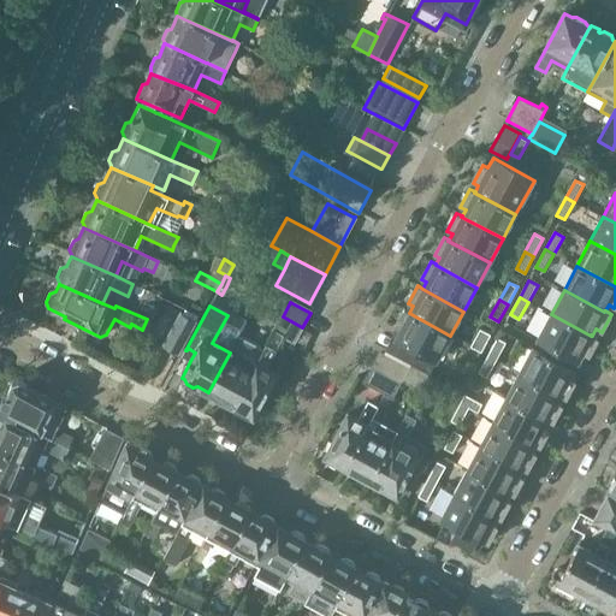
[(450,336),(409,313),(404,309),(395,327),(400,330),(396,338),(404,343),(396,357),(428,374),(450,336)]
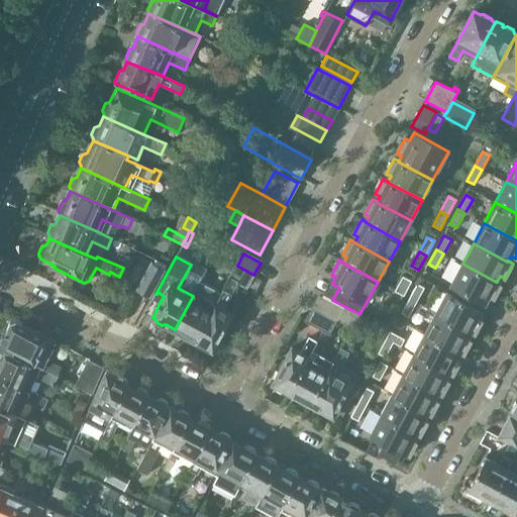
[(152,263),(137,292),(148,298),(164,269),(152,263)]
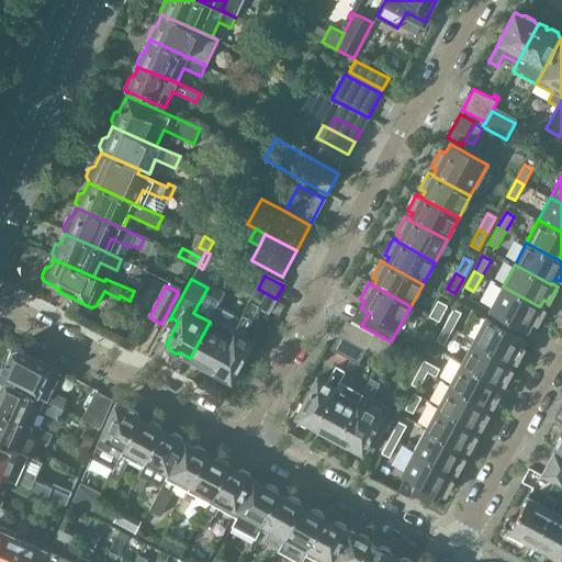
[(539,306),(503,287),(491,310),(528,329),(531,323),(537,325),(546,308),(540,306),(539,305),(539,306)]
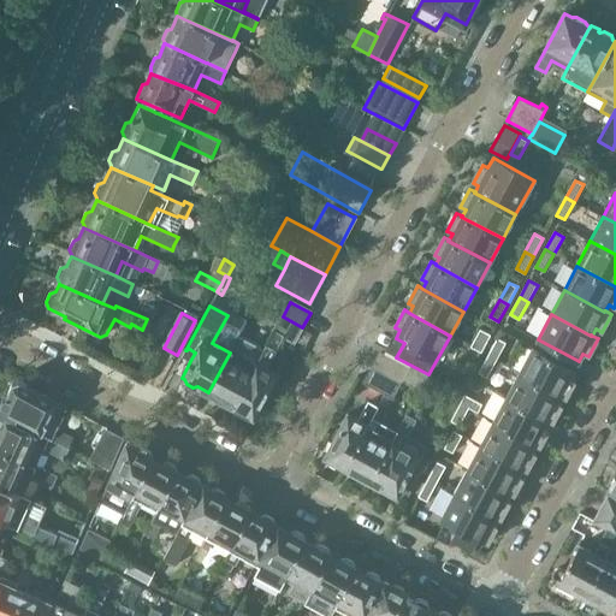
[(272,335),(282,341),(292,345),(302,327),(283,317),(272,335)]
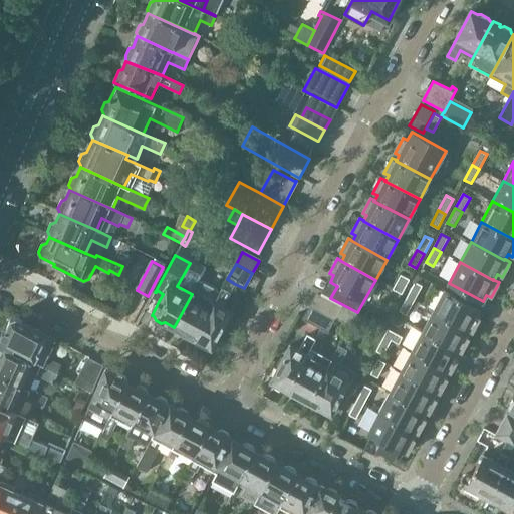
[(393,289),(402,294),(410,279),(401,275),(393,289)]
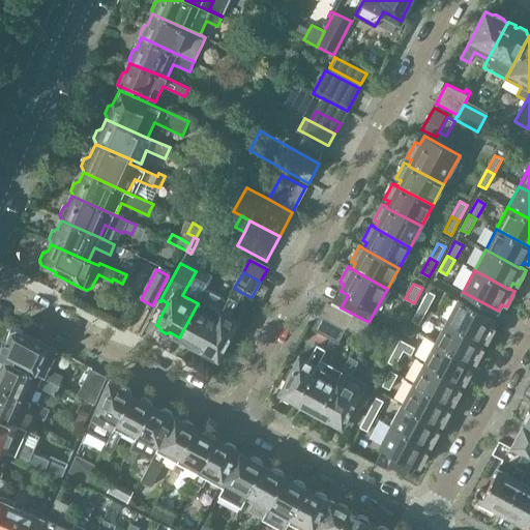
[(221,316),(202,350),(204,351),(206,355),(211,358),(215,357),(218,359),(238,322),(229,318),(242,293),(234,288),(219,316),(221,316)]
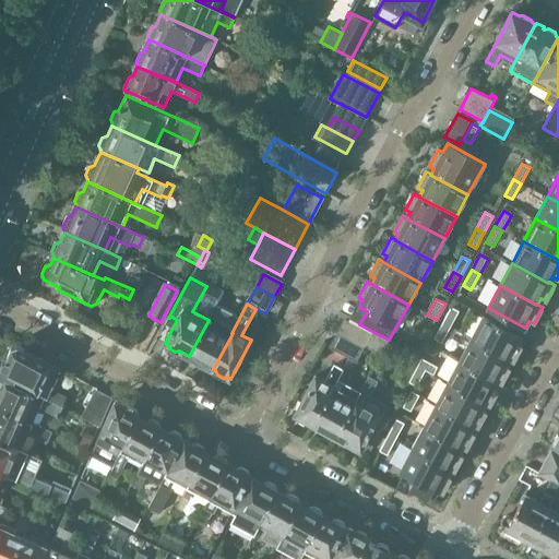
[(443,323),(451,326),(459,311),(451,307),(443,323)]
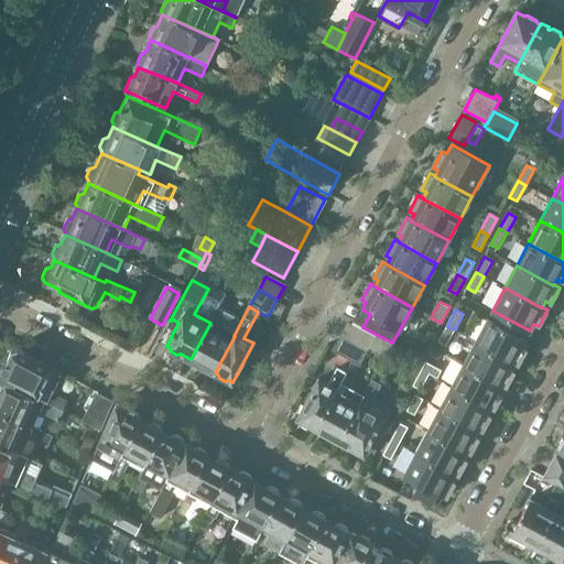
[(525,338),(488,318),(476,342),(518,365),(527,348),(521,346),(525,338)]
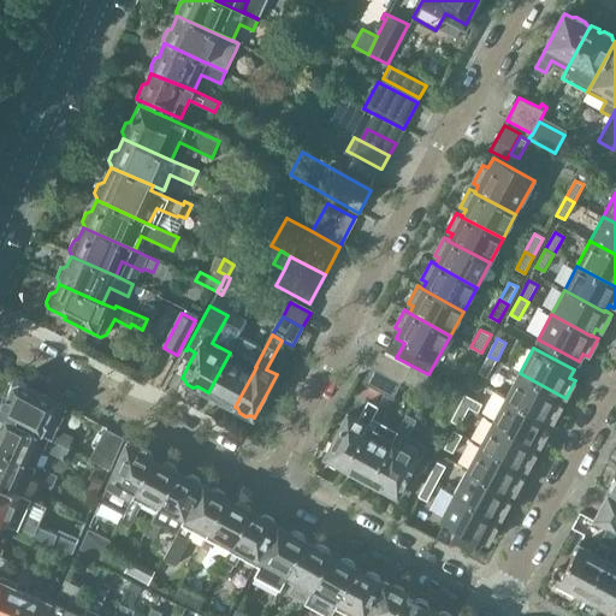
[(232,406),(235,407),(256,367),(255,367),(230,353),(208,392),(219,398),(220,402),(227,406),(232,406)]
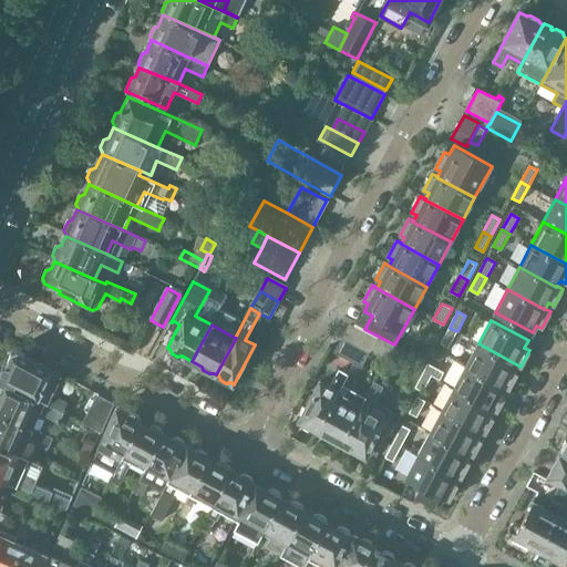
[(350,326),(343,339),(368,352),(375,339),(350,326)]
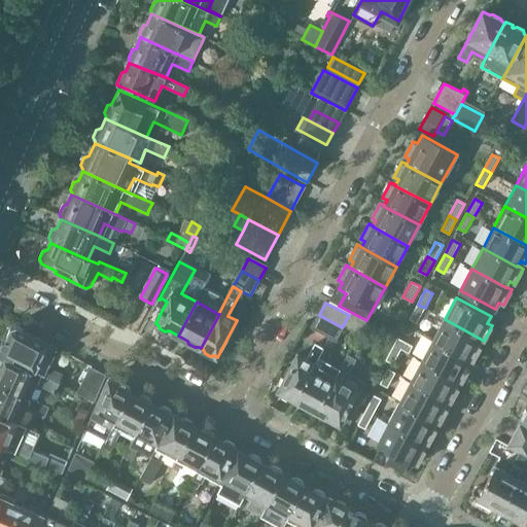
[(425,308),(418,305),(410,319),(417,323),(425,308)]
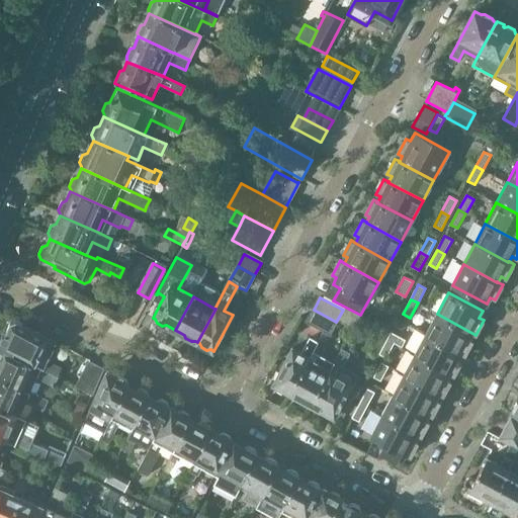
[(308,321),(316,326),(324,330),(330,333),(336,322),(314,310),(308,321)]
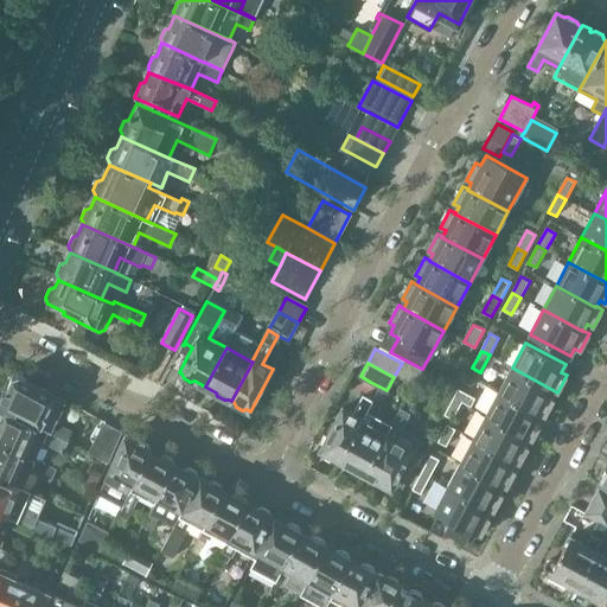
[(549,396),(553,390),(512,368),(498,390),(540,414),(544,416),(554,398),(549,396)]
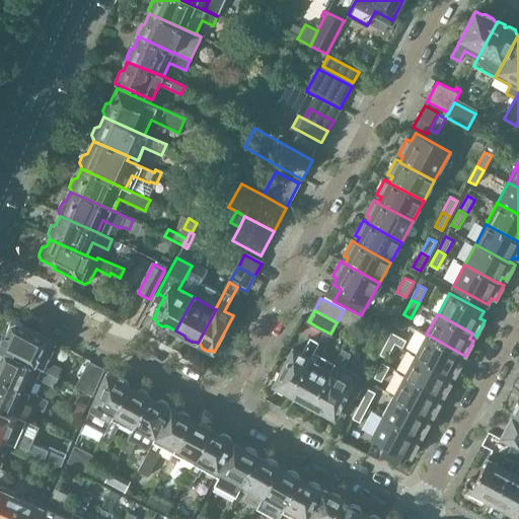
[(0,341),(0,348),(1,349),(58,377),(63,369),(53,364),(50,359),(57,344),(15,320),(10,322),(5,335),(2,336),(0,341)]
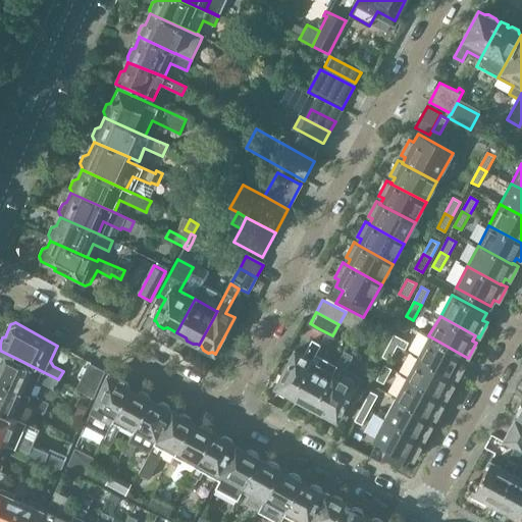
[(293,396),(311,362),(326,332),(318,328),(303,358),(294,353),(275,386),(278,388),(280,392),(285,395),(290,395),(293,396)]
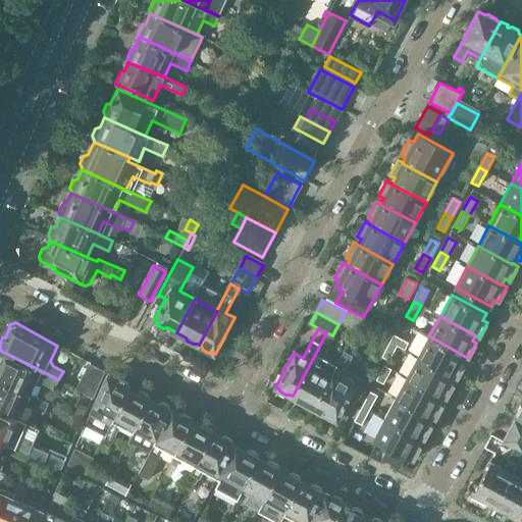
[(326,332),(311,362),(293,396),(302,401),(303,404),(309,407),(313,407),(314,408),(332,374),(319,367),(323,359),(322,358),(334,336),(332,335),(326,332)]
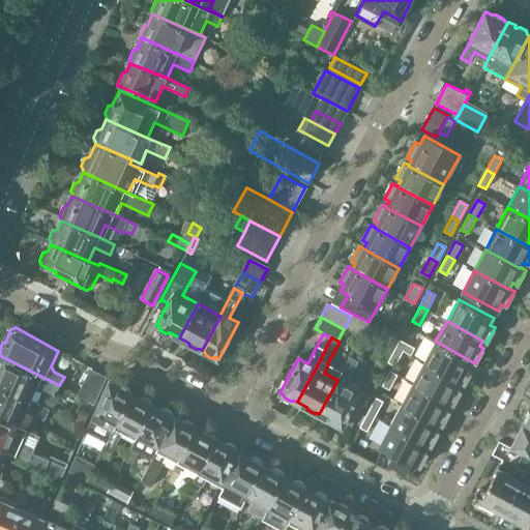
[(400,340),(396,347),(404,351),(411,355),(415,348),(400,340)]
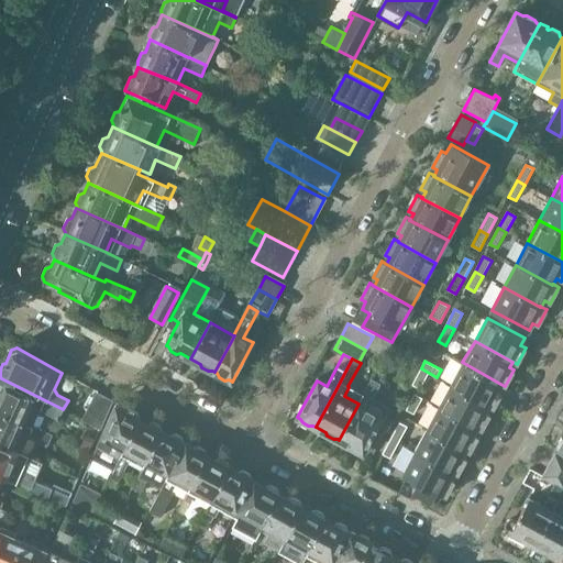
[(487,405),(493,408),(501,393),(497,389),(500,384),(462,362),(451,385),(487,405)]
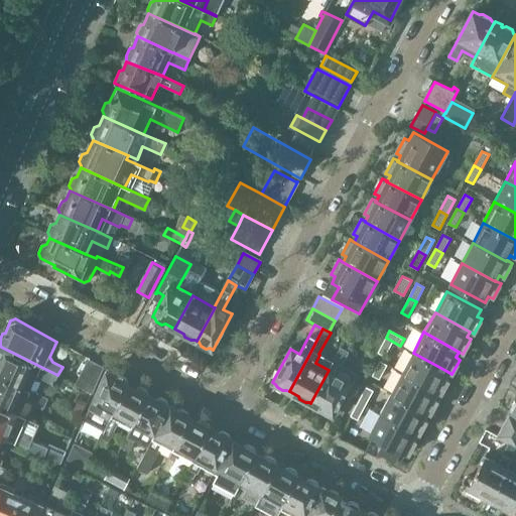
[(386,338),(378,353),(385,357),(393,342),(386,338)]
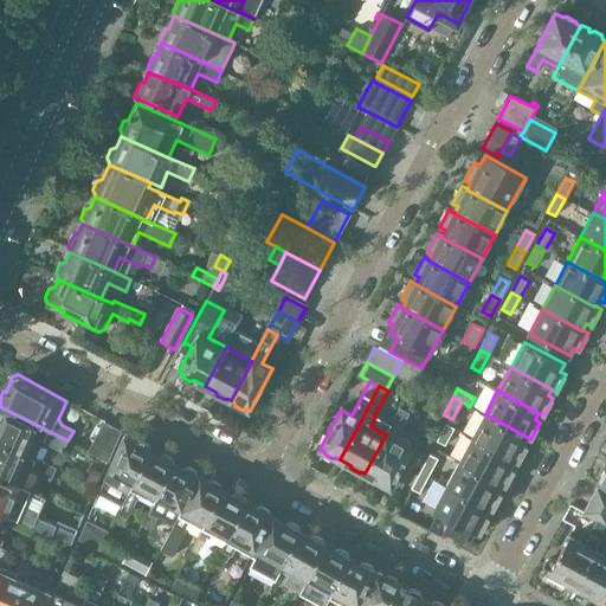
[(0,442),(36,458),(43,443),(64,452),(69,442),(68,440),(1,407),(0,408),(0,442)]
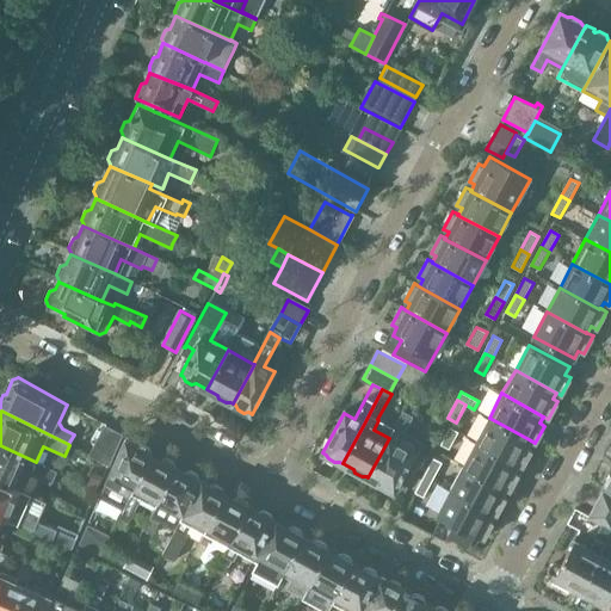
[(389,438),(368,477),(378,482),(381,487),(387,491),(392,489),(394,492),(415,451),(397,442),(411,419),(401,415),(389,438)]
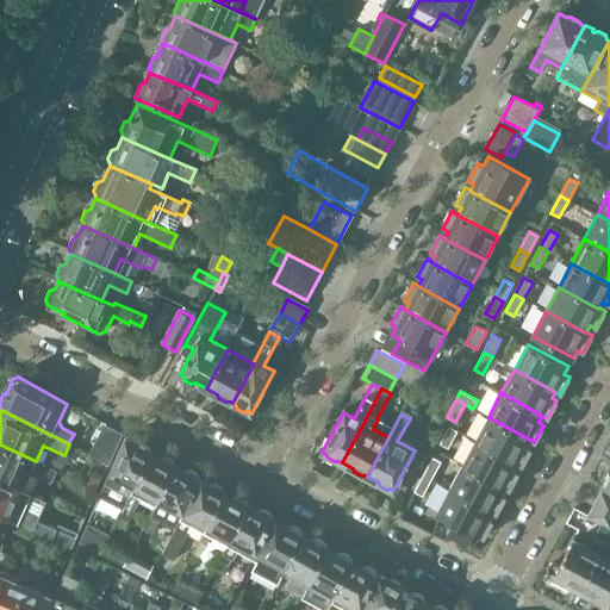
[(515,462),(521,466),(530,449),(526,446),(529,440),(489,417),(475,441),(515,462)]
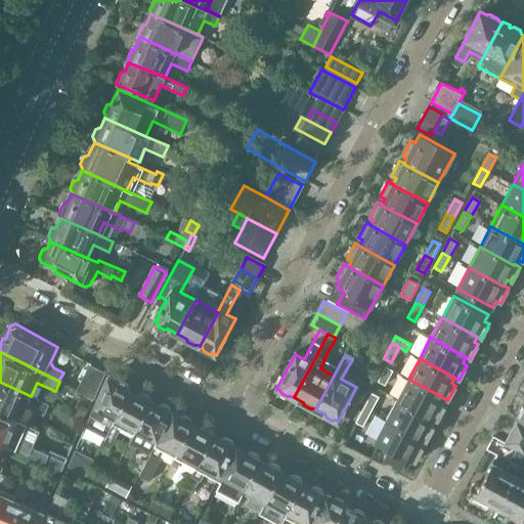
[(77,390),(93,399),(105,376),(89,366),(77,390)]
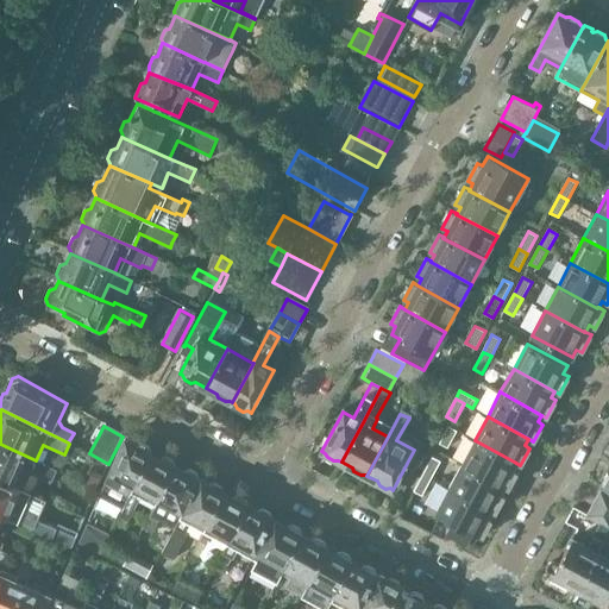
[(439,444),(447,449),(457,431),(449,426),(439,444)]
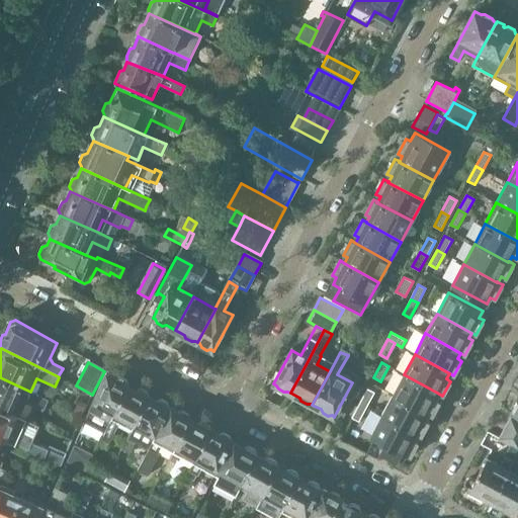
[(94,419),(107,426),(130,385),(128,384),(127,380),(121,377),(117,378),(109,374),(106,372),(91,406),(85,421),(91,424),(93,420),(94,419)]
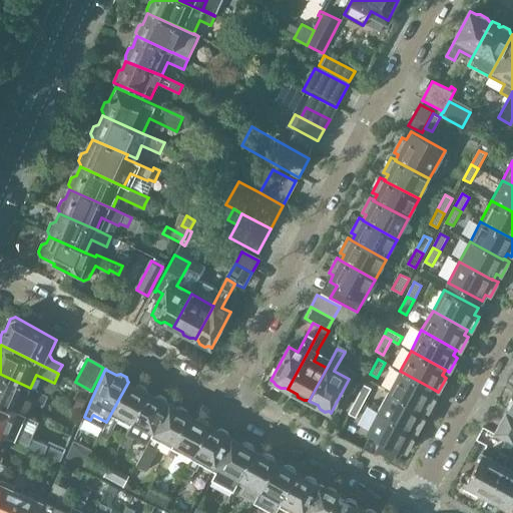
[(389,392),(423,410),(428,413),(436,398),(431,395),(433,389),(400,371),(389,392)]
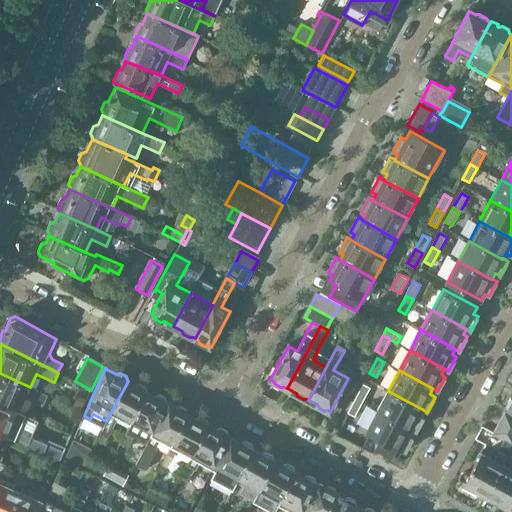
[(0,403),(19,413),(26,397),(43,404),(47,395),(30,387),(0,373),(0,403)]
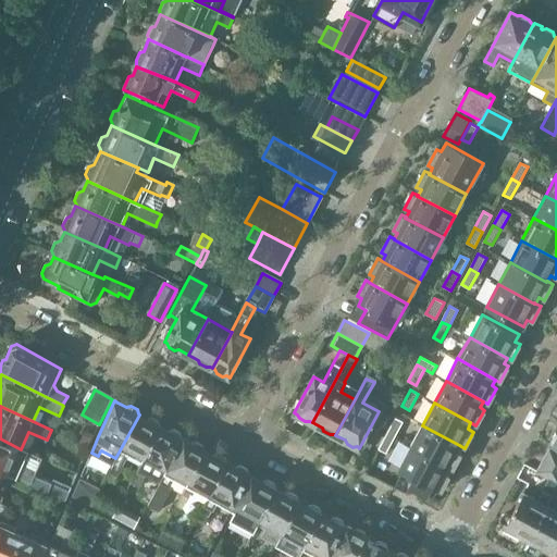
[(139,415),(115,458),(108,472),(118,478),(131,454),(143,460),(161,426),(160,425),(159,421),(152,418),(148,419),(139,415)]
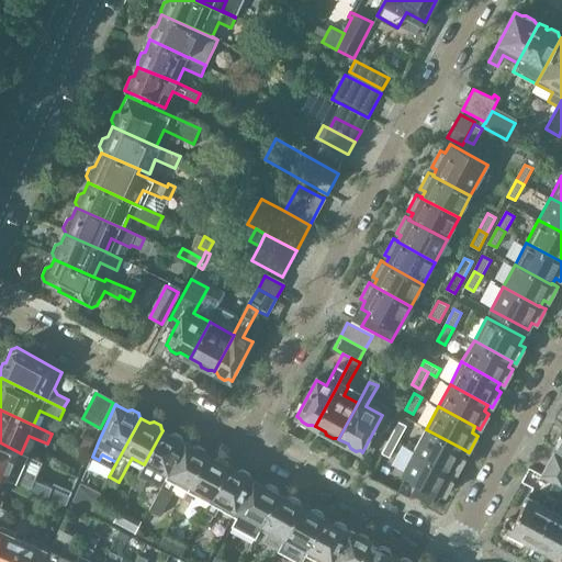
[(398,422),(391,437),(398,441),(406,426),(398,422)]
